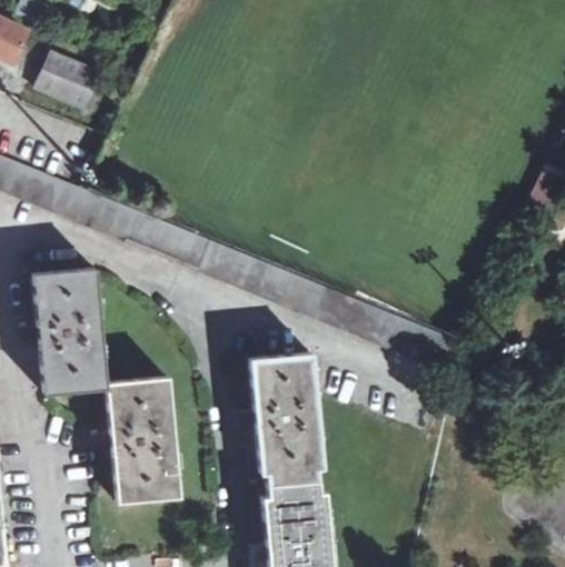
[(22,0),(16,16),(47,30),(56,12),(29,0),(22,0)]
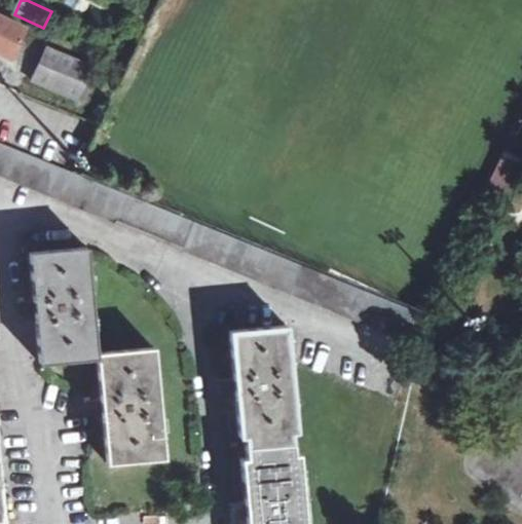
[(0,51),(14,59),(28,29),(0,15),(0,51)]
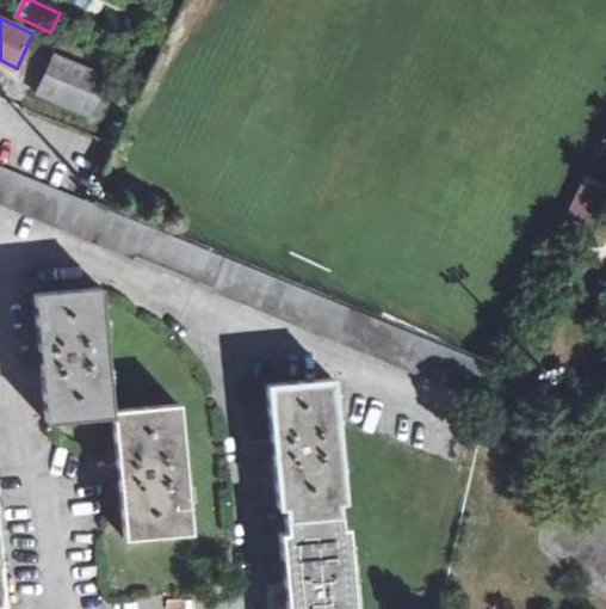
[(43,96),(98,120),(116,79),(61,55),(43,96)]
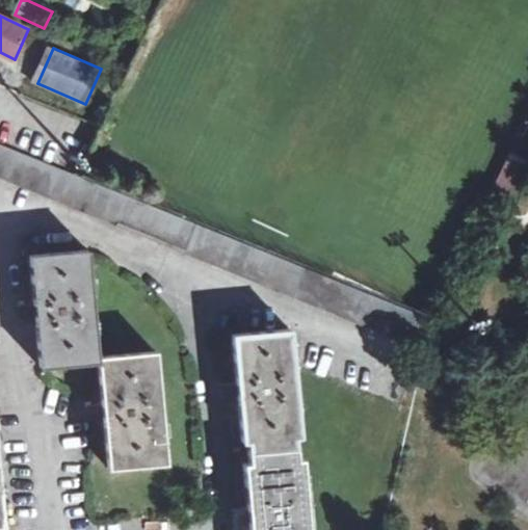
[(0,180),(421,350),(432,320),(0,144),(0,180)]
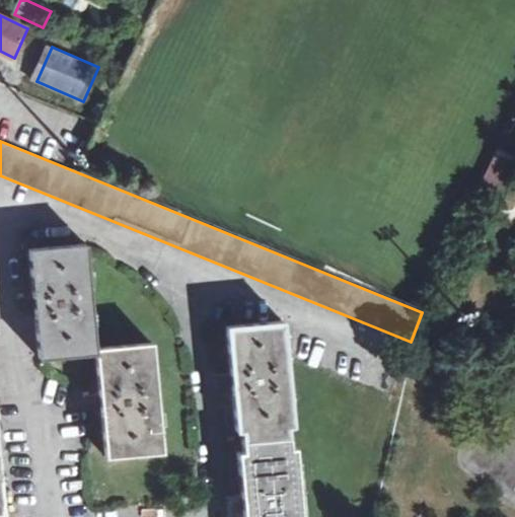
[(480,196),(494,203),(499,206),(514,173),(514,156),(502,150),(480,196)]
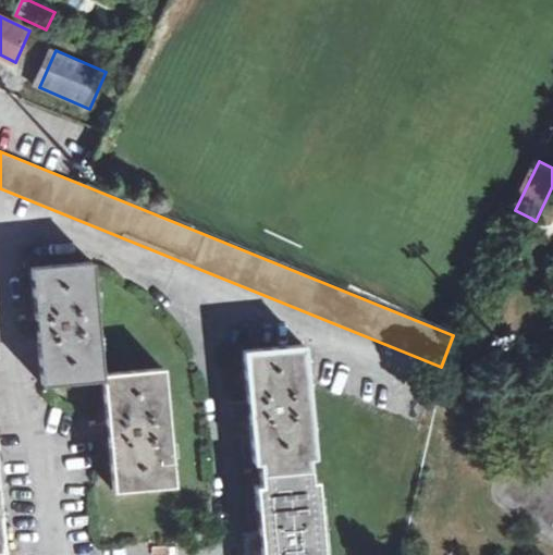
[(107,375),(96,264),(33,270),(37,321),(24,322),(25,333),(32,332),(33,337),(39,337),(44,389),(106,383),(105,375),(107,375)]
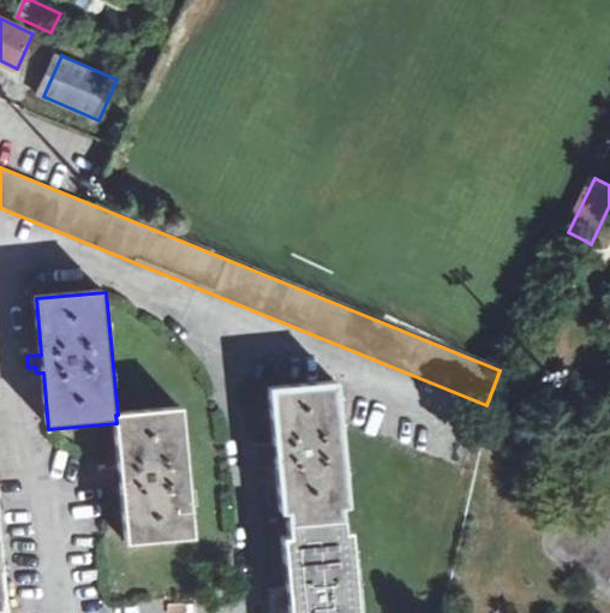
[(270,388),(276,447),(262,448),(263,460),(269,460),(270,466),(277,466),(282,515),(287,515),(289,537),(285,539),(289,589),(271,590),(273,602),(274,612),(360,612),(353,534),(348,535),(346,511),(352,511),(340,382),(270,388)]
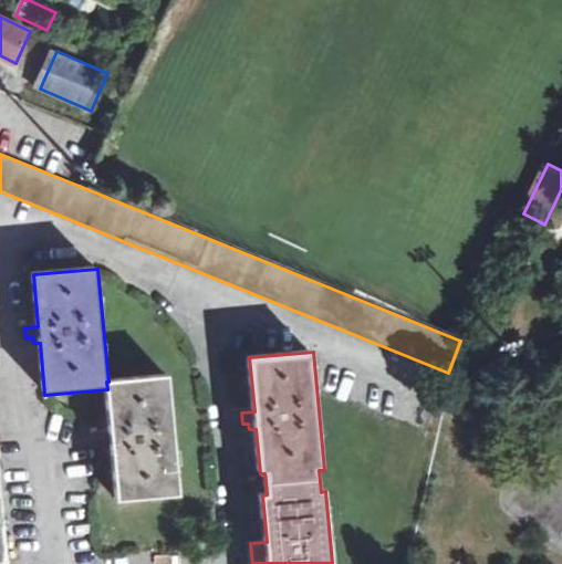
[(108,382),(106,382),(107,389),(112,434),(97,435),(99,446),(105,446),(106,451),(113,450),(117,501),(181,495),(172,376),(108,382)]
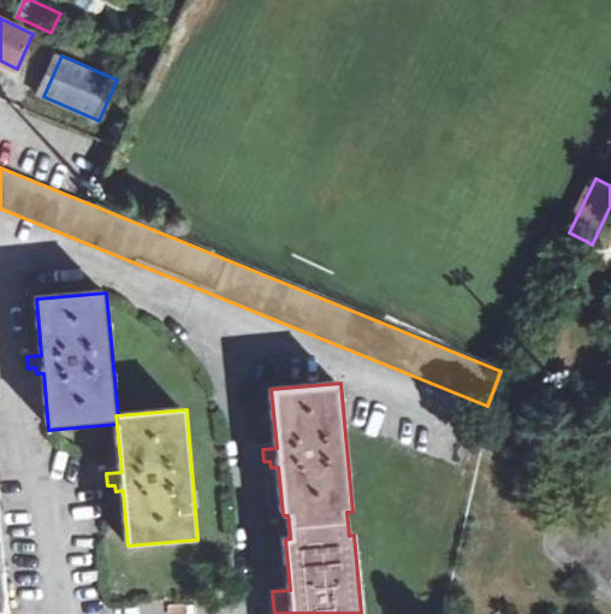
[(10,613),(0,511),(0,613),(10,613)]
